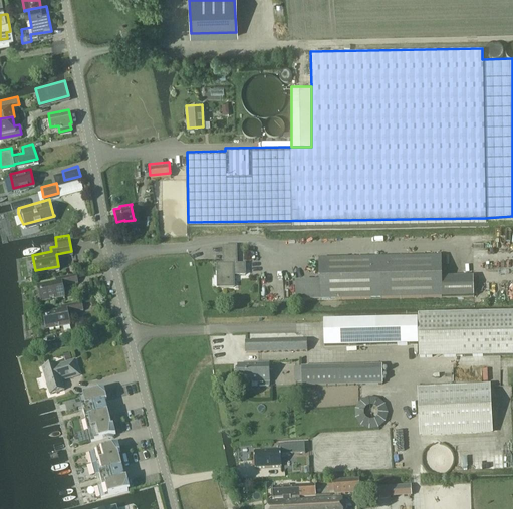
[(232,270),(244,270),(244,260),(236,260),(236,241),(221,241),(222,256),(222,265),(217,265),(217,282),(232,282),(232,270)]
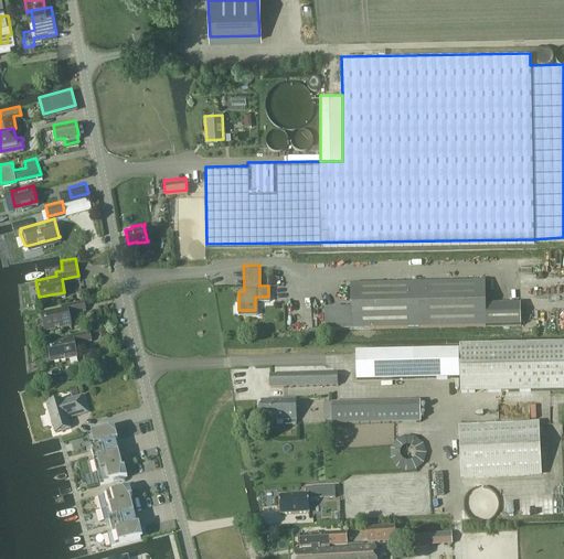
[(325,323),(351,322),(485,319),(520,319),(520,299),(483,299),(483,277),(350,280),(351,300),(348,300),(346,302),(346,304),(325,305),(325,323)]
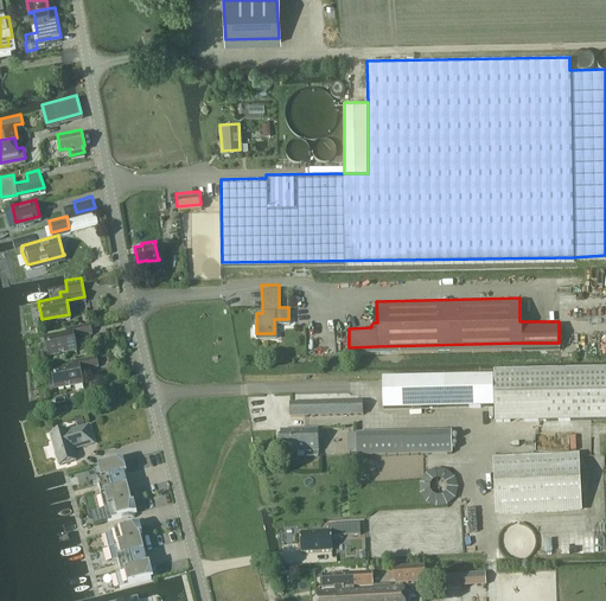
[(72,332),(90,328),(89,320),(65,325),(67,328),(44,333),(48,352),(75,346),(72,332)]
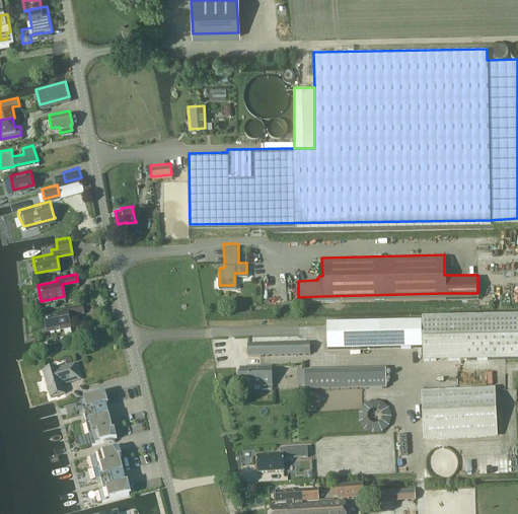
[(67,312),(82,309),(81,301),(62,305),(62,309),(43,313),(46,328),(70,324),(67,312)]
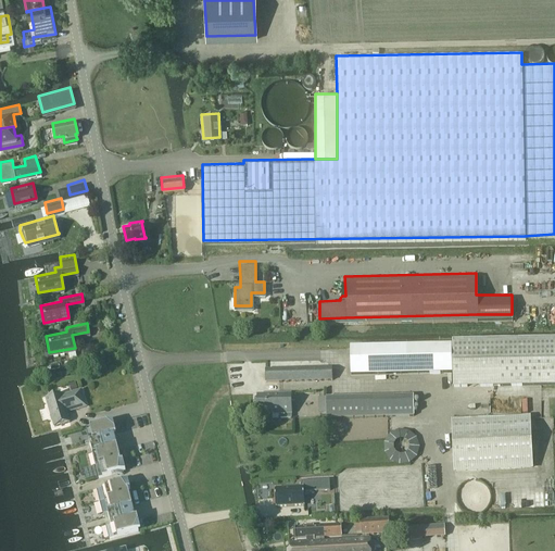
[(554,379),(554,334),(451,336),(451,340),(452,368),(452,382),(554,379)]
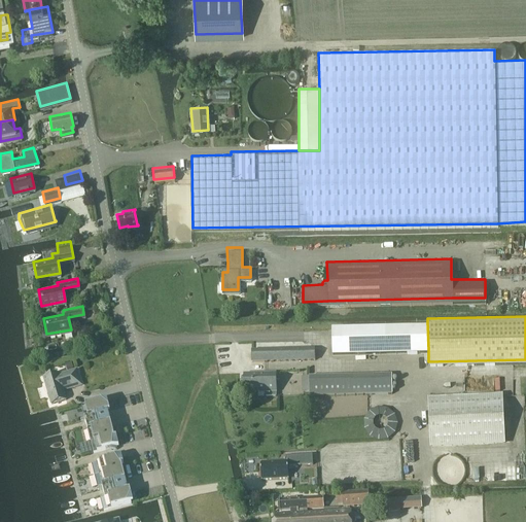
[(428,349),(427,322),(331,324),(331,351),(428,349)]
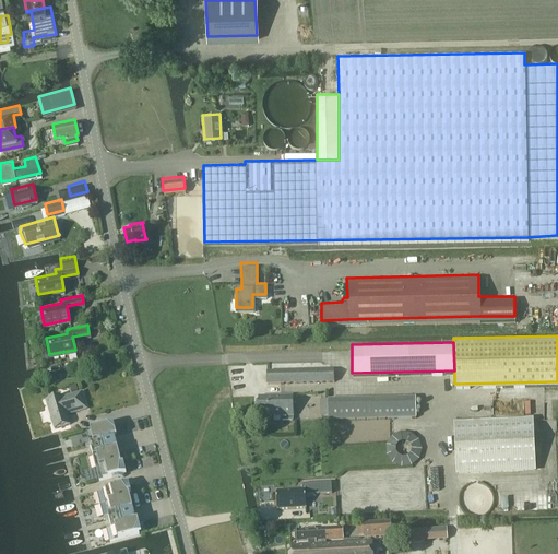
[(333,377),(332,365),(266,367),(266,379),(333,377)]
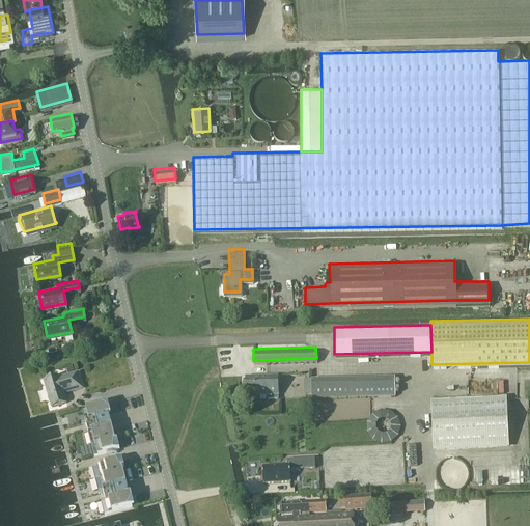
[(57,371),(43,376),(51,403),(65,398),(62,389),(81,384),(77,367),(58,374),(57,371)]
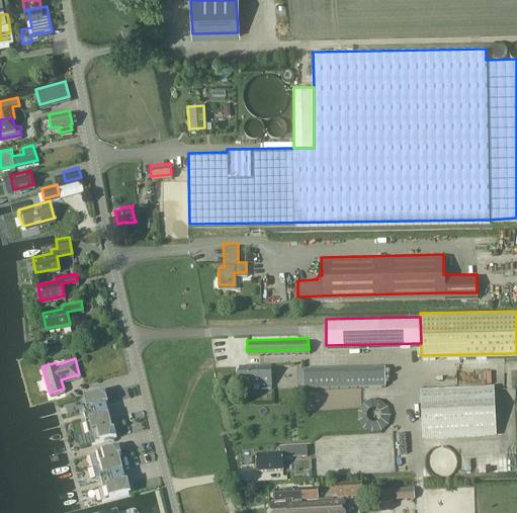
[(260,380),(260,385),(270,385),(269,362),(239,363),(240,381),(260,380)]
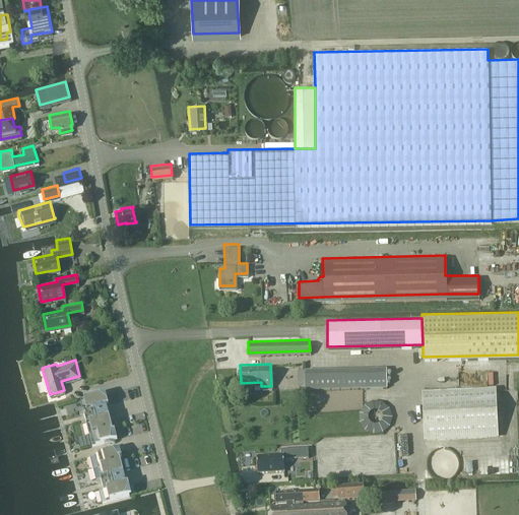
[(297,382),(305,382),(305,386),(344,385),(344,384),(386,384),(385,366),(344,367),(304,367),(297,367),(297,382)]
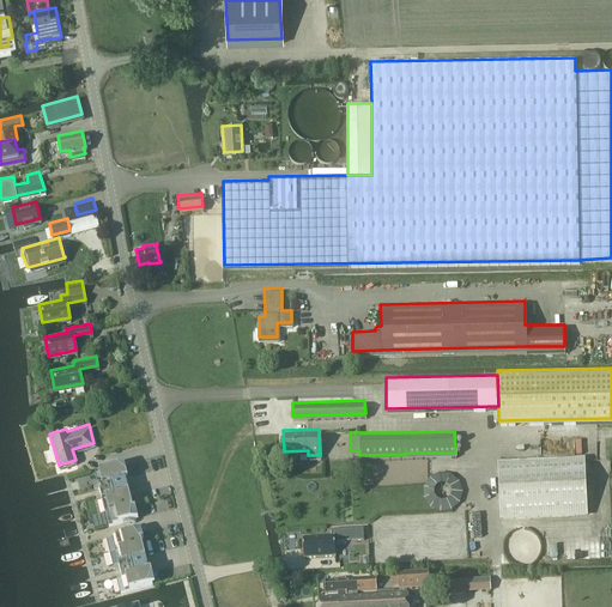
[(583,455),(500,459),(497,459),(500,513),(586,509),(583,455)]
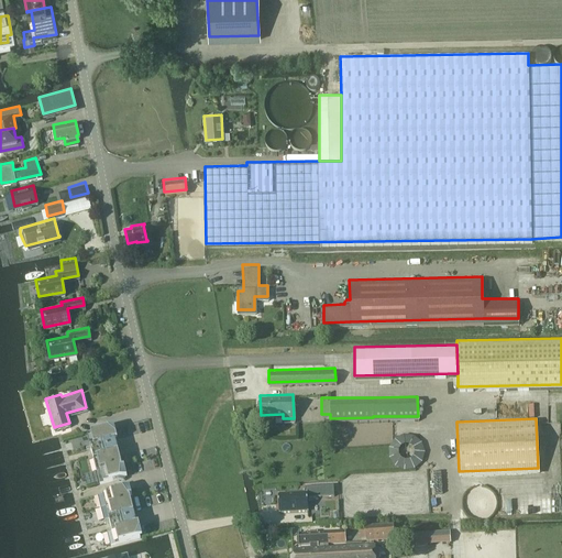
[(113,423),(111,423),(86,429),(89,442),(85,444),(86,446),(90,446),(91,450),(87,451),(88,456),(92,455),(99,479),(124,473),(127,472),(123,462),(121,463),(114,436),(117,436),(113,423)]
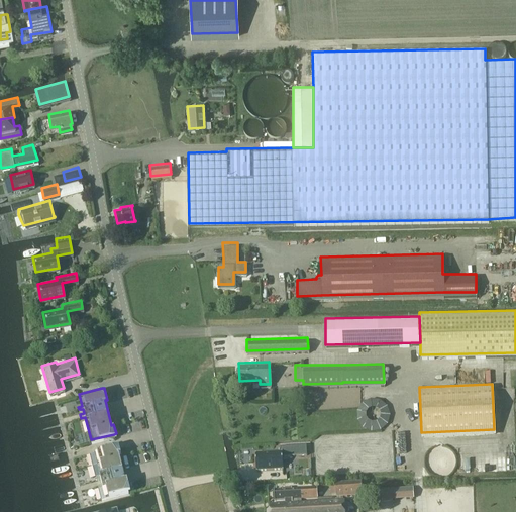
[(280,448),(254,449),(255,467),(283,466),(282,453),(306,451),(306,441),(280,443),(280,448)]
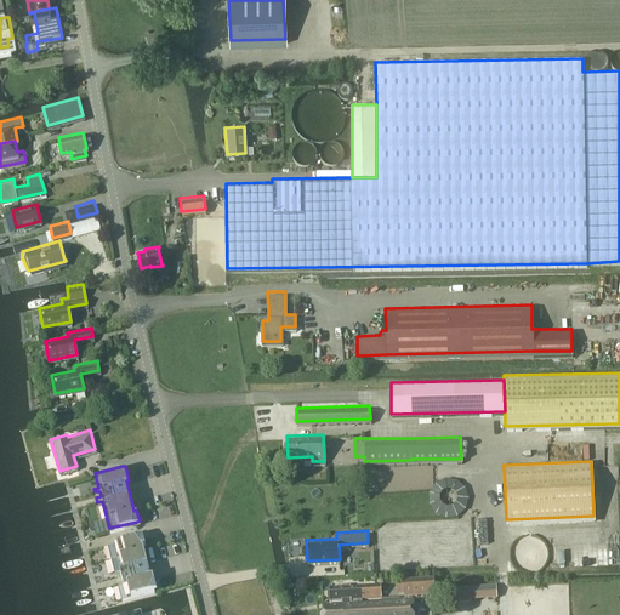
[(112,540),(107,541),(114,568),(115,573),(120,571),(121,576),(117,579),(121,596),(154,587),(157,587),(153,571),(151,573),(142,542),(144,542),(142,531),(140,533),(125,536),(112,540)]
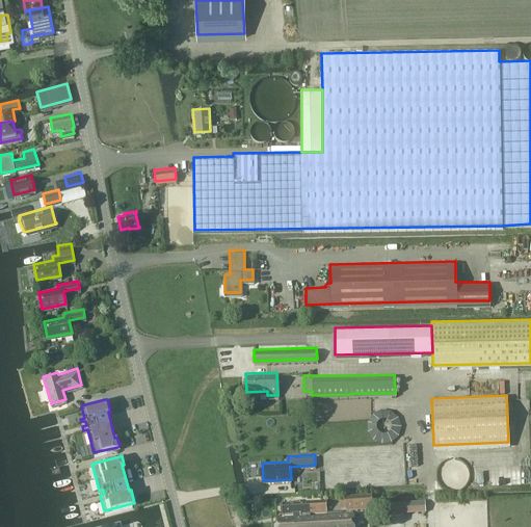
[(345,507),(372,505),(371,492),(344,494),(345,496),(345,505),(345,507)]
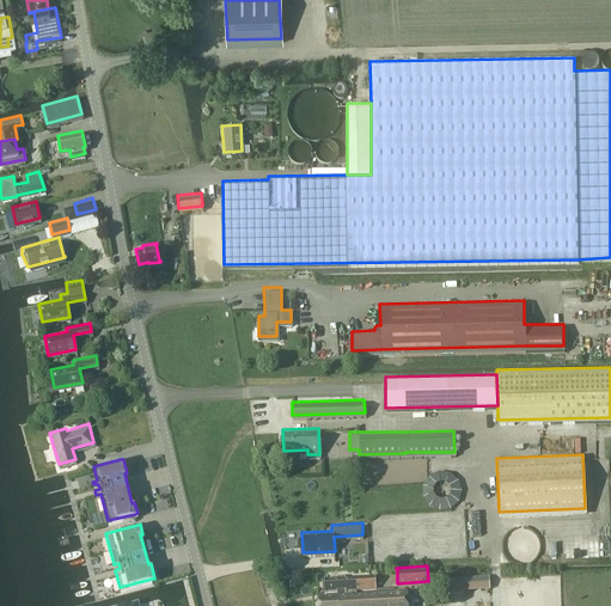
[(336,586),(336,589),(344,588),(344,586),(374,585),(374,571),(343,574),(342,573),(337,573),(336,574),(323,575),(324,587),(336,586)]
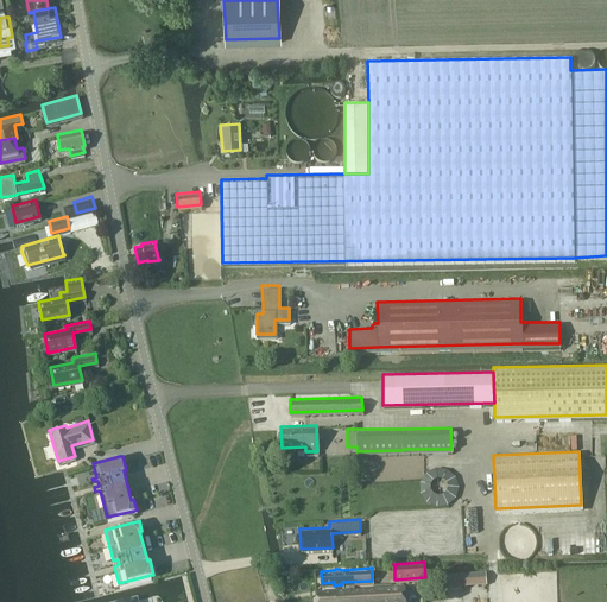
[(437,571),(438,583),(486,581),(486,569),(437,571)]
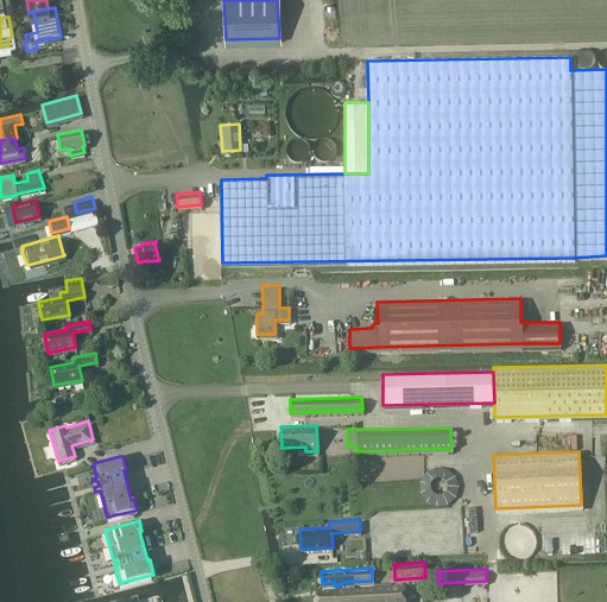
[(405,601),(404,583),(342,587),(342,584),(334,585),(334,588),(316,589),(316,601),(405,601)]
